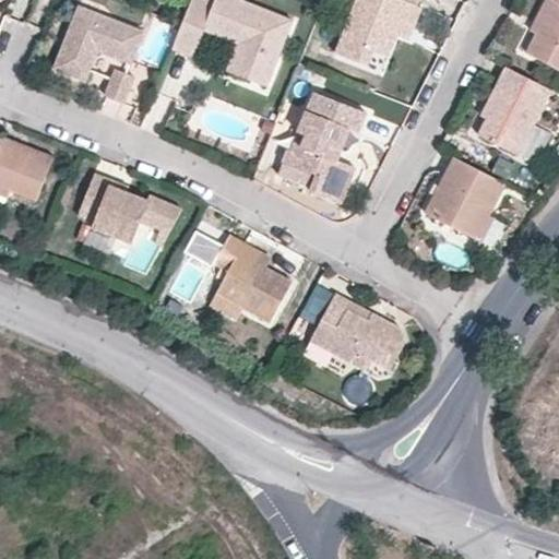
[(191,0),(181,24),(171,49),(193,58),(204,30),(236,44),(245,46),(235,73),(266,86),(293,19),(245,0),(214,0),(212,6),(199,0),(191,0)]
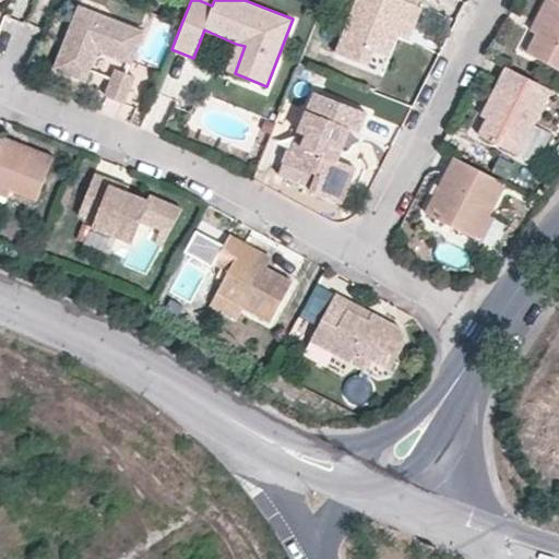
[(408,2),(408,0),(357,0),(336,54),(361,63),(367,48),(376,51),(389,56),(396,34),(408,2)]
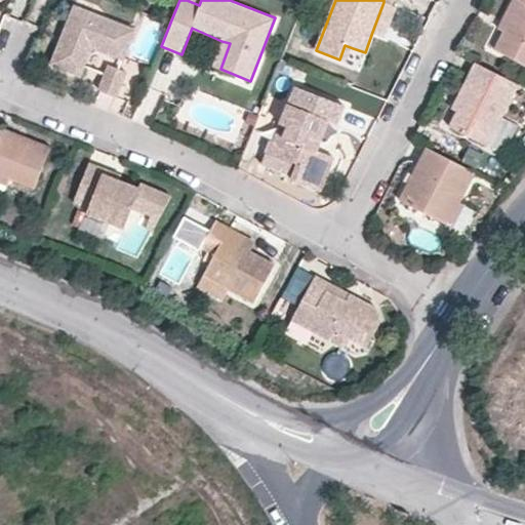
[(524,0),(522,0),(506,32),(495,50),(524,64),(524,0)]
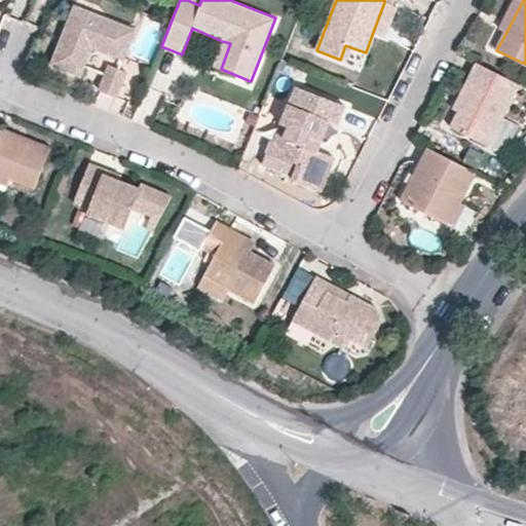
[(514,0),(499,28),(506,32),(523,0),(514,0)]
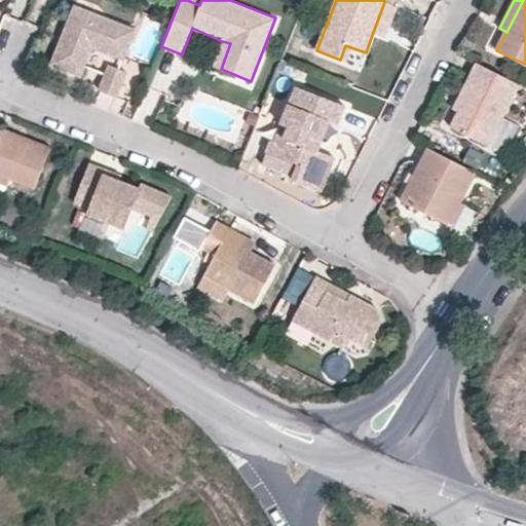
[(393,5),(384,2),(373,32),(383,35),(393,5)]
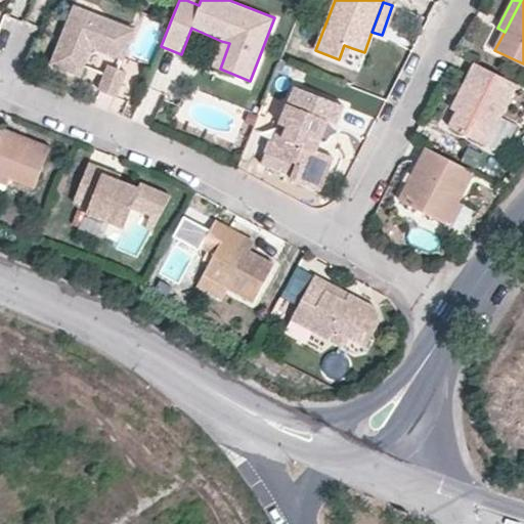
[(134,30),(75,6),(51,63),(81,76),(92,47),(123,59),(134,30)]
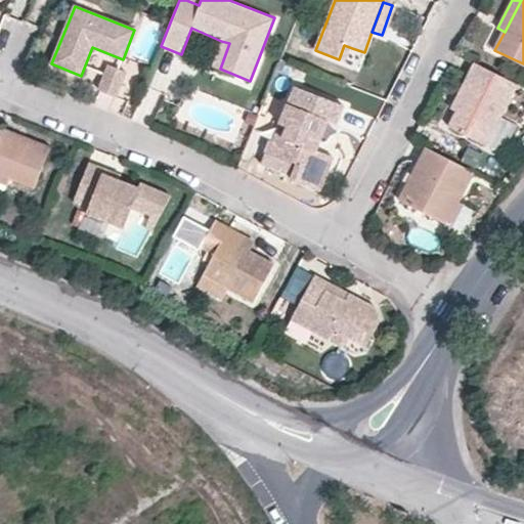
[(229,43),(221,41),(212,66),(220,69),(229,43)]
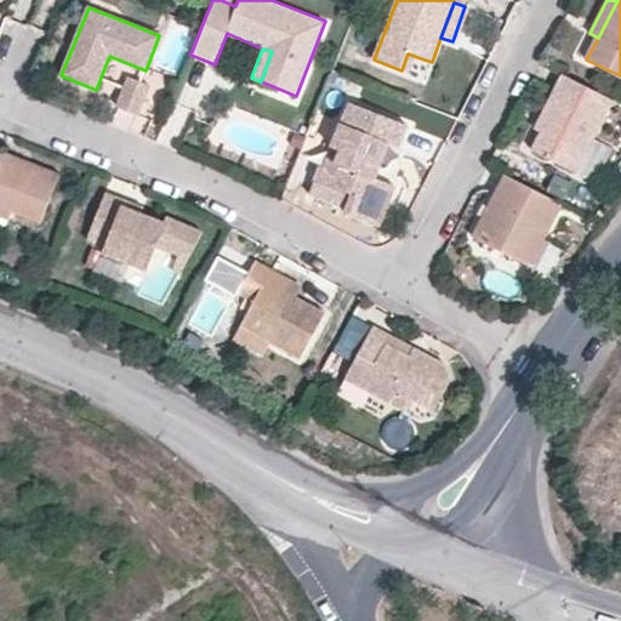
[(408,53),(402,70),(410,74),(417,57),(408,53)]
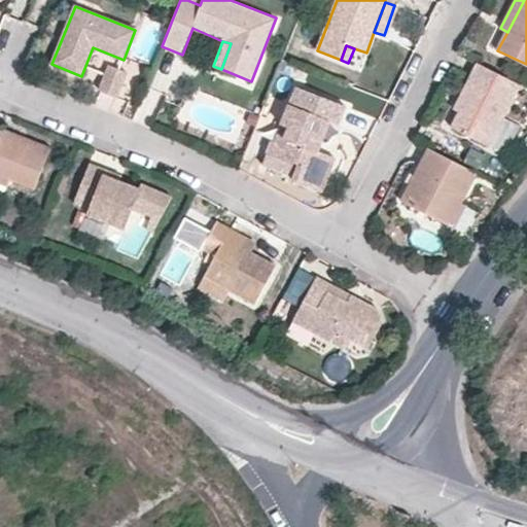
[(489,145),(520,84),(478,63),(461,94),(467,96),(459,111),(452,127),(489,145)]
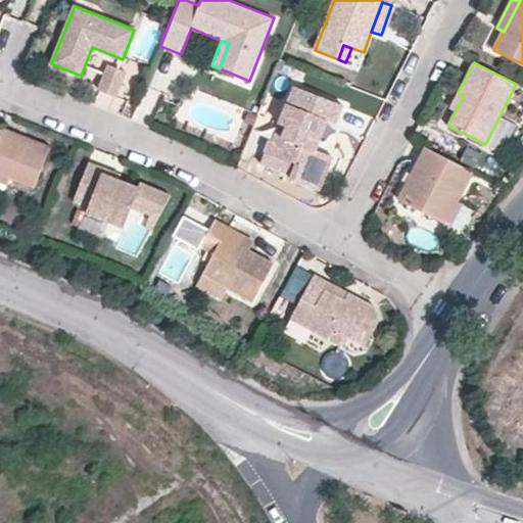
[(126,72),(108,63),(98,90),(116,96),(126,72)]
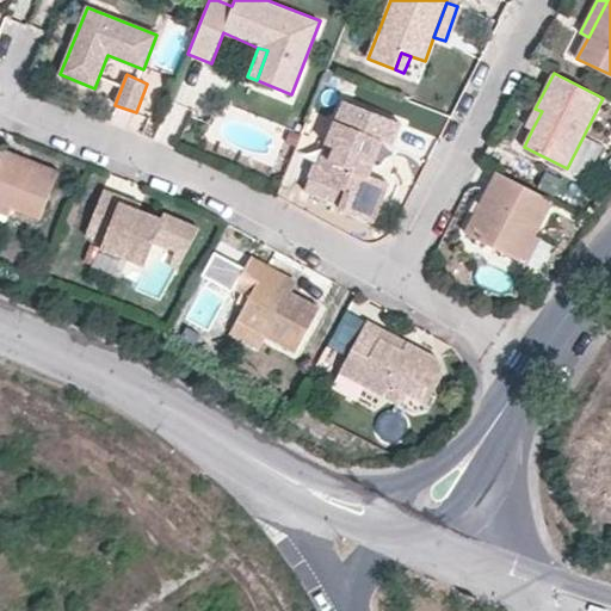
[(346,190),(340,204),(339,208),(374,221),(389,181),(369,174),(382,140),(393,144),(401,122),(343,99),(325,143),(334,146),(327,167),(318,164),(314,162),(309,176),(346,190)]
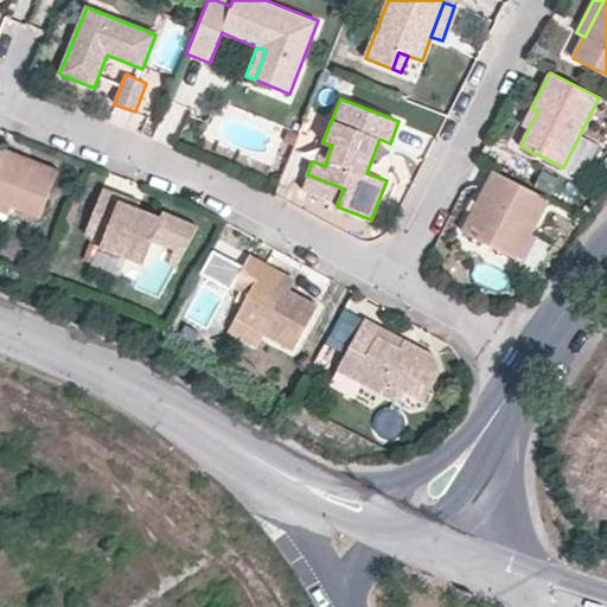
[(522,125),(529,128),(538,110),(531,108),(522,125)]
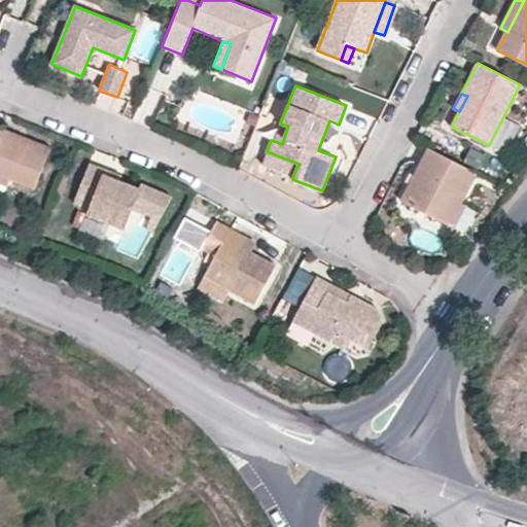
[(505,146),(517,123),(503,116),(493,140),(505,146)]
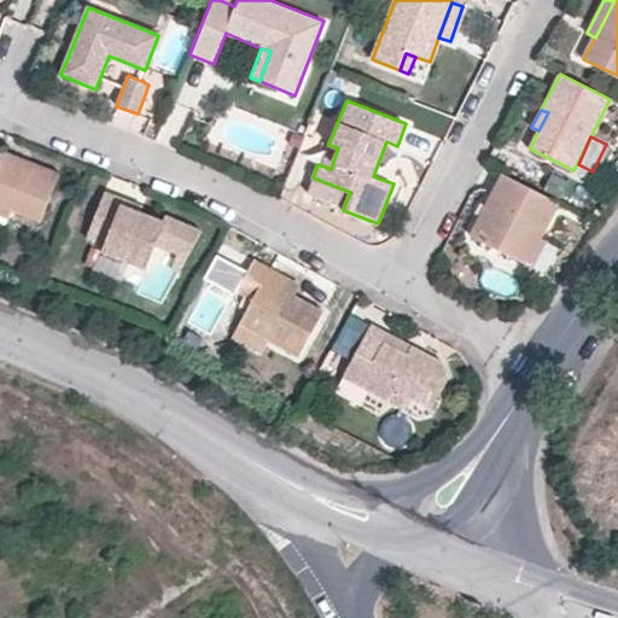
[(338,147),(328,145),(321,165),(331,169),(338,147)]
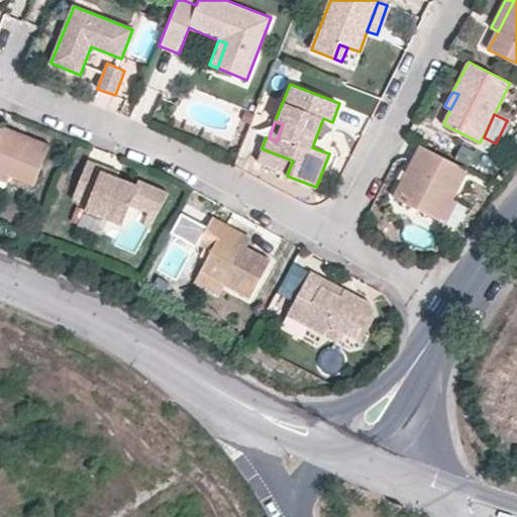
[(0,170),(11,175),(35,185),(49,144),(1,125),(0,127),(0,170)]
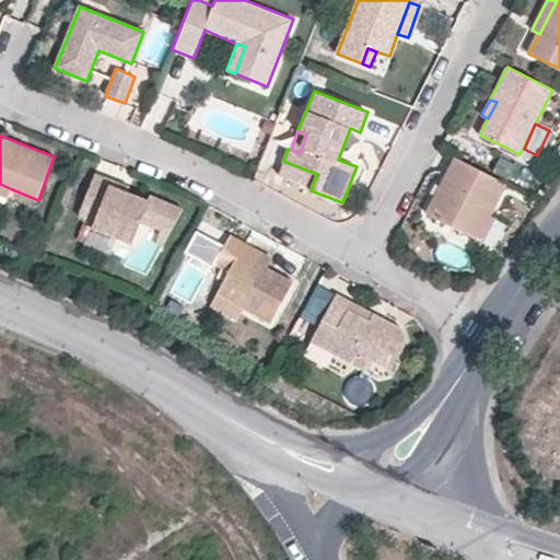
[(490,214),(508,184),(455,158),(427,212),(477,238),(490,214)]
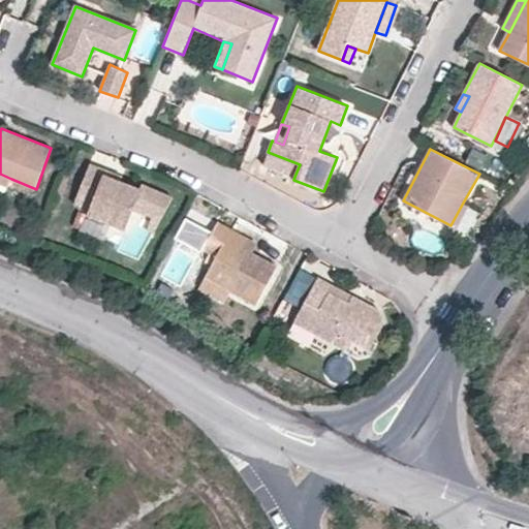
[(262,164),(294,177),(300,164),(268,152),(262,164)]
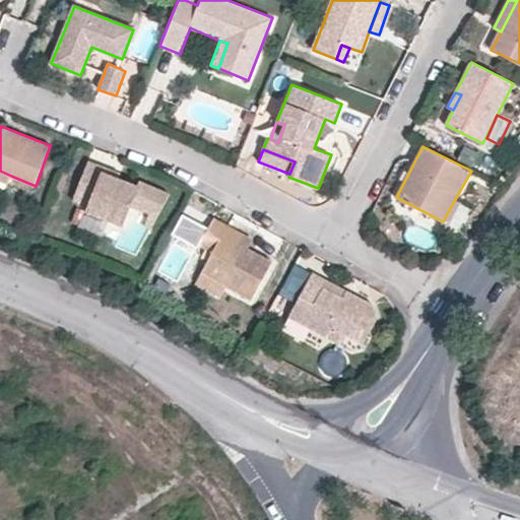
[(145,223),(152,228),(171,192),(141,181),(139,186),(118,178),(101,172),(103,167),(88,160),(73,200),(87,206),(85,210),(123,225),(131,207),(149,213),(145,223)]
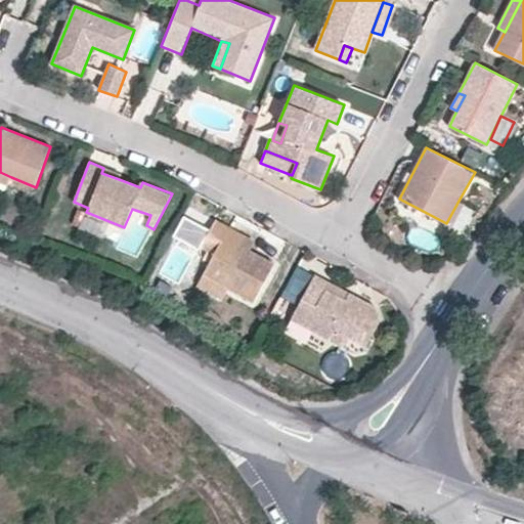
[(101,173),(119,179),(121,174),(103,168),(101,173)]
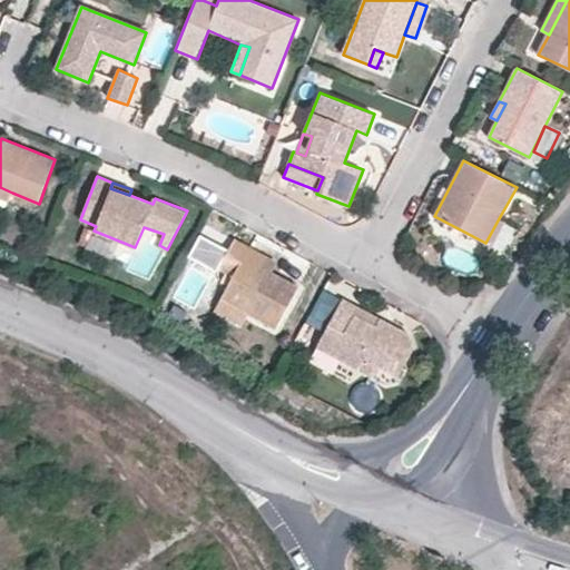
[(0,196),(9,200),(12,193),(0,187),(0,196)]
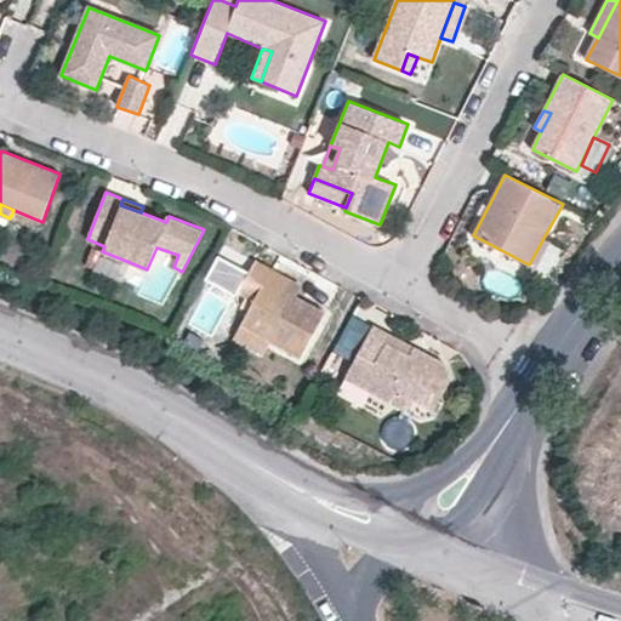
[(551,241),(543,238),(529,265),(537,268),(551,241)]
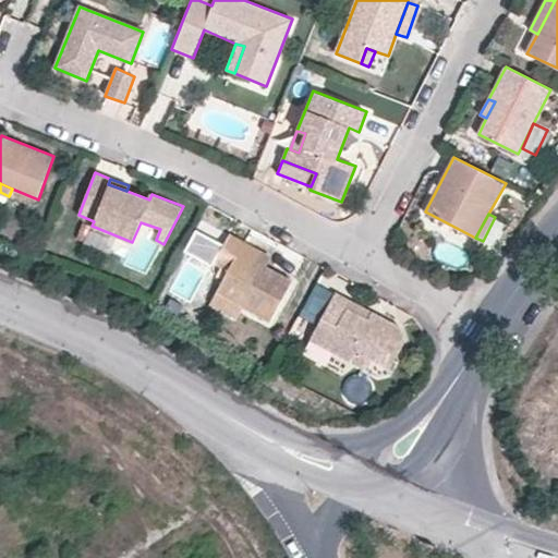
[(240,252),(244,241),(229,233),(214,262),(228,270),(216,290),(243,306),(270,320),(292,280),(267,266),(240,252)]
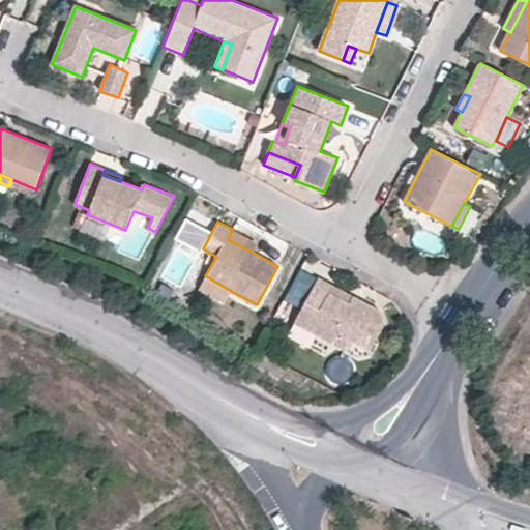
[(259,243),(232,229),(228,239),(254,253),(259,243)]
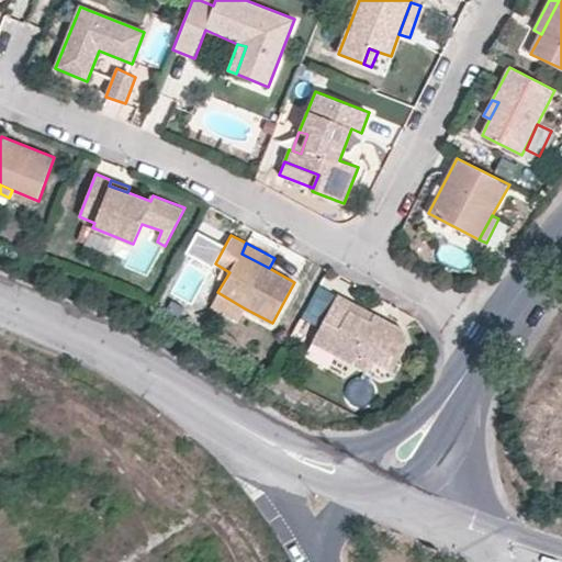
[(245,308),(217,292),(211,306),(237,321),(245,308)]
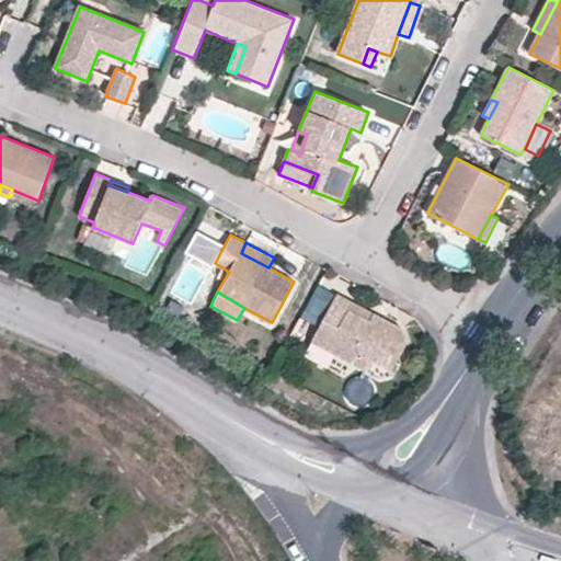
[(357,353),(376,363),(392,371),(408,342),(402,327),(376,312),(371,320),(351,308),(355,300),(339,292),(312,342),(352,363),(357,353)]
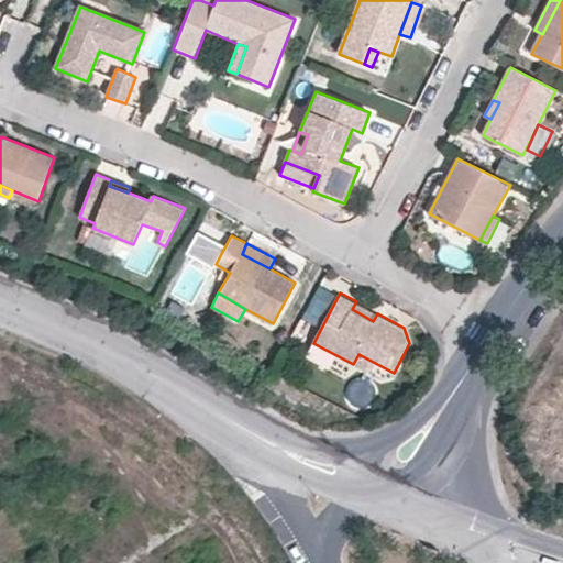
[(373,321),(377,313),(356,301),(352,309),(373,321)]
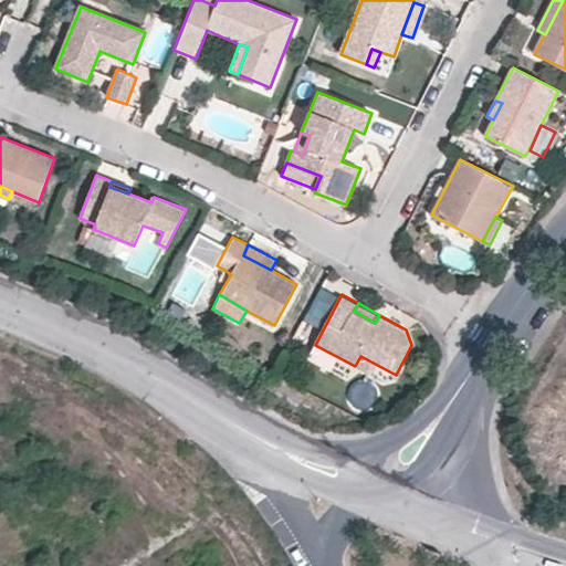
[(374,376),(379,366),(360,356),(355,366),(374,376)]
